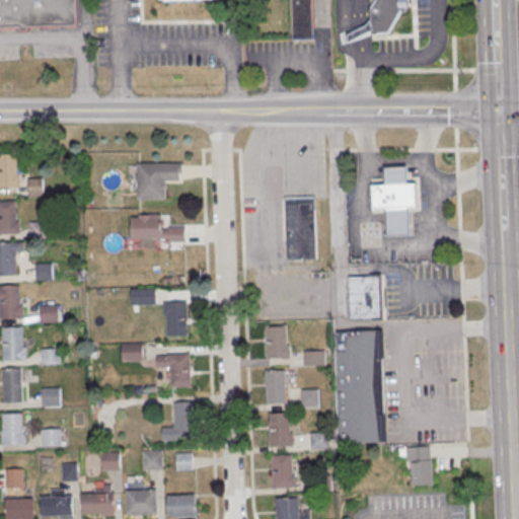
[(76,0),(77,24),(0,26),(0,0),(76,0)]
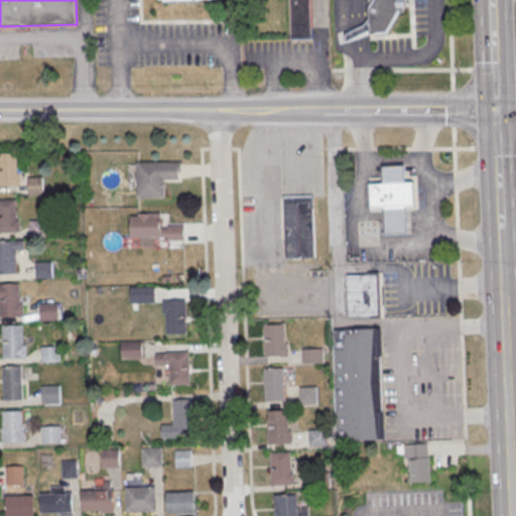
[(289,0),(309,0),(311,41),(291,41),(289,0)]
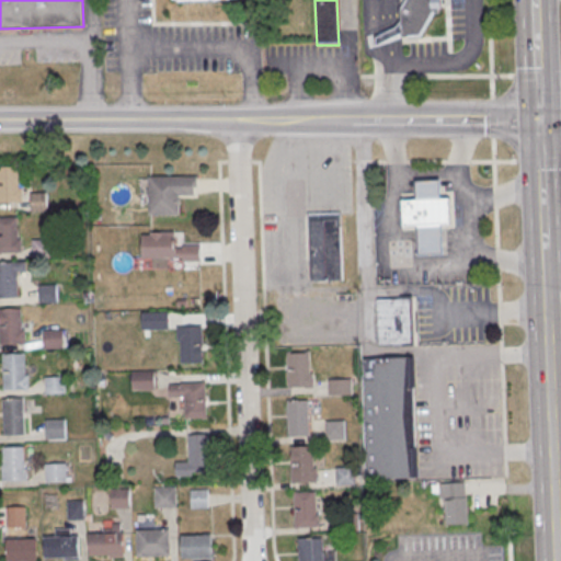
[(377,47),(376,38),(398,29),(403,22),(402,10),(407,0),(439,0),(441,13),(434,14),(423,36),(409,37),(409,35),(402,35),(402,33),(377,47)]
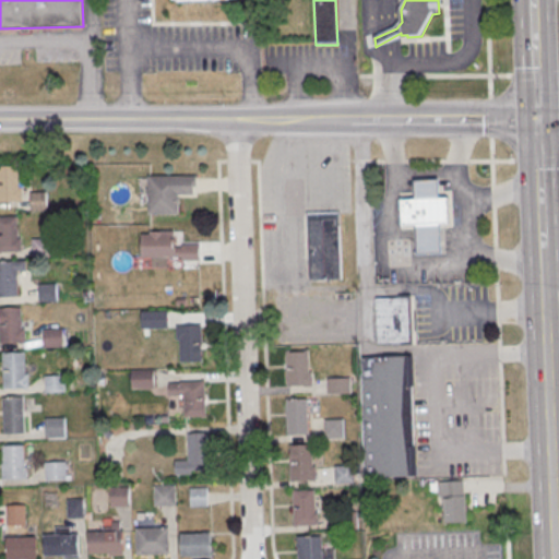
[(0,167),(18,167),(19,188),(22,188),(23,202),(0,202),(0,167)]
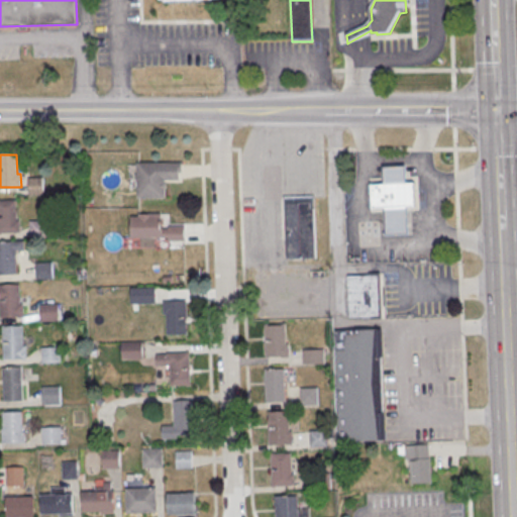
[(136,163),(182,163),(182,172),(179,172),(179,180),(165,180),(165,198),(136,198),(136,163)]
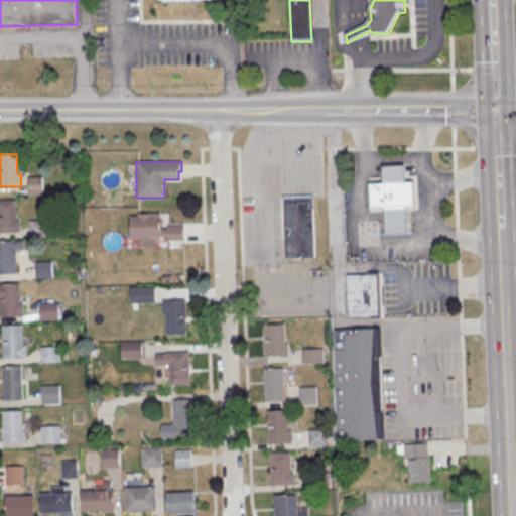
[(383,182),(382,165),(404,164),(405,181),(383,182)]
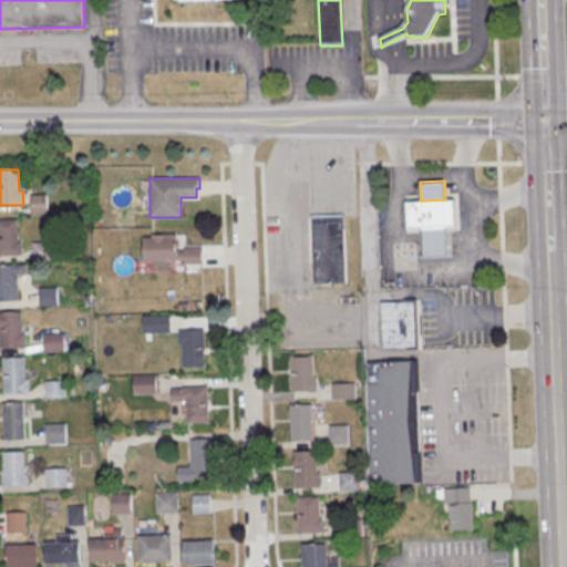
[(30,196),(48,196),(49,215),(31,216),(30,196)]
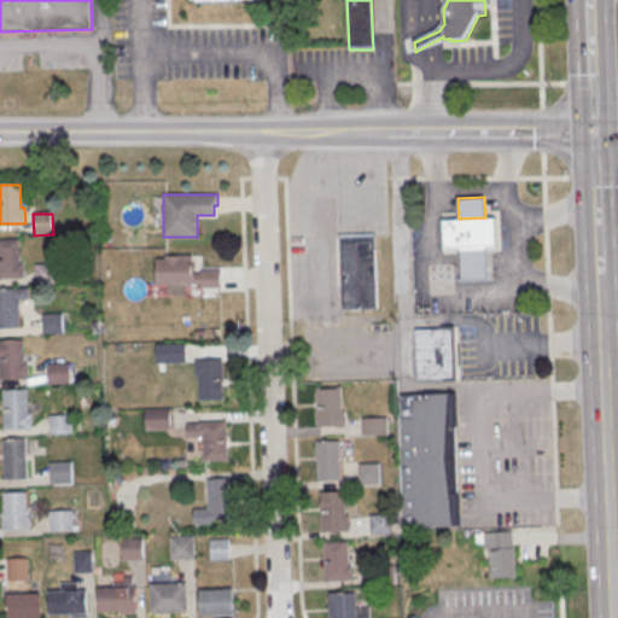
[(460,249),(444,250),(443,220),(459,219),(485,217),(495,217),(496,248),(487,248),(460,249)]
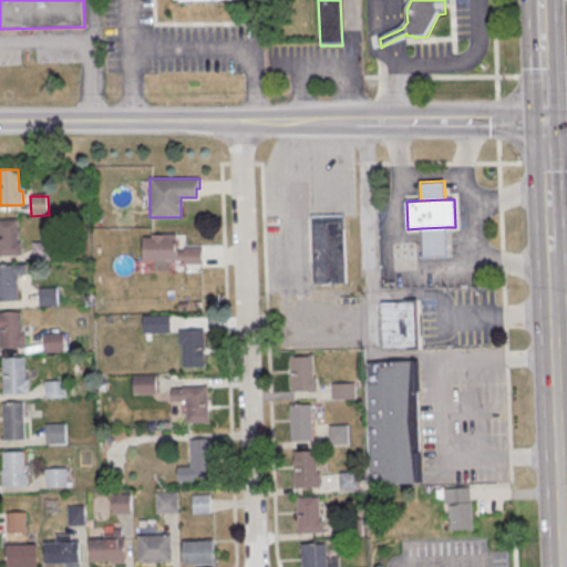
[(311,217),(343,216),(347,285),(315,286),(311,217)]
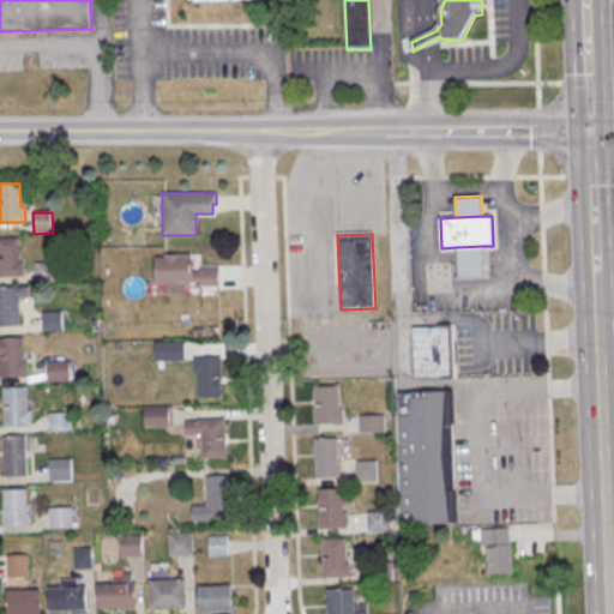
[(0,238),(19,238),(19,262),(24,260),(24,277),(0,277),(0,238)]
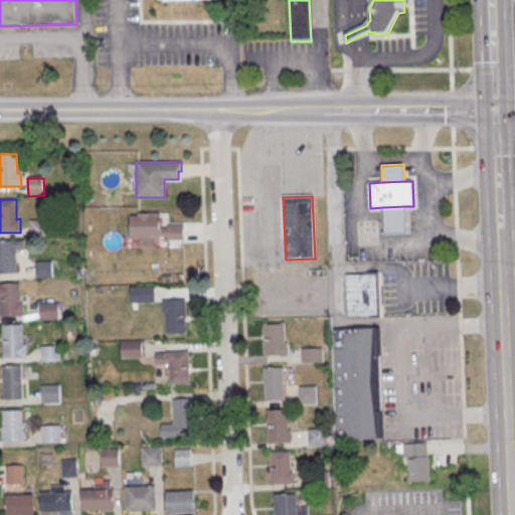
[(405,206),(406,233),(384,234),(383,207),(405,206)]
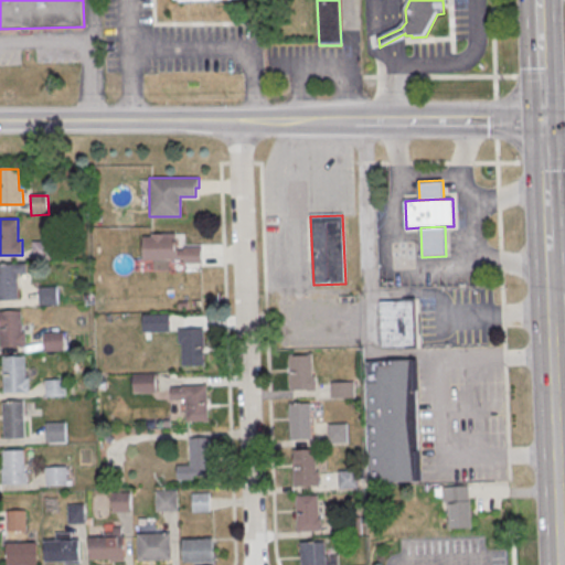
[(142,237),(142,260),(183,260),(183,264),(201,264),(201,247),(183,247),(183,251),(176,251),(176,234),(151,234),(151,237),(142,237)]
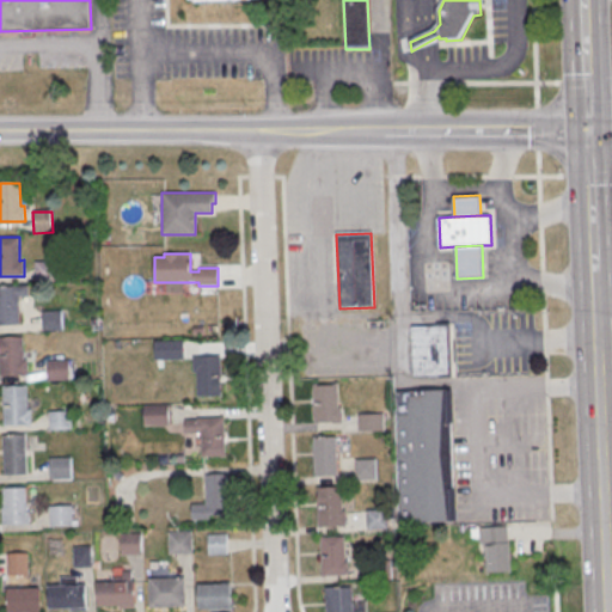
[(35,263),(56,262),(56,283),(36,283),(35,263)]
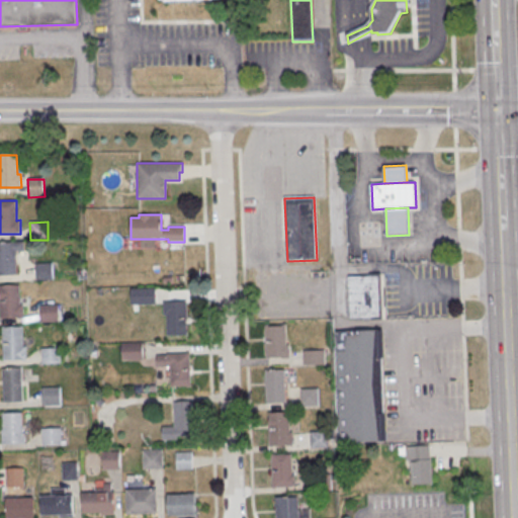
[(0,242),(0,276),(16,276),(16,251),(23,251),(23,242),(0,242)]
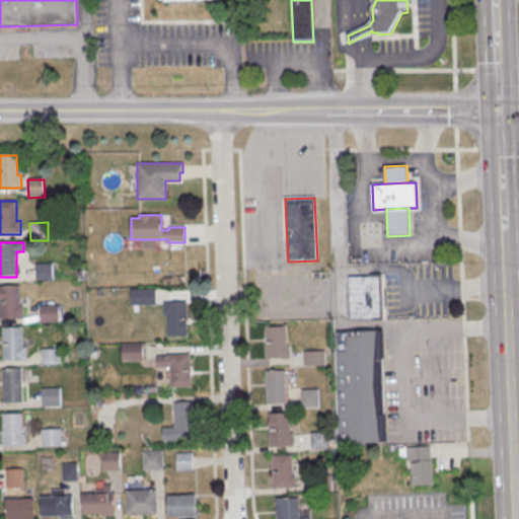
[(34,264),(53,263),(54,281),(35,282),(34,264)]
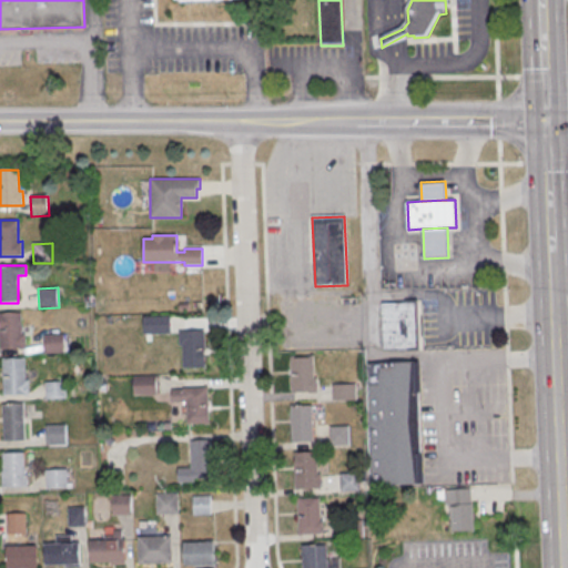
[(382,304),(417,303),(419,348),(384,350),(382,304)]
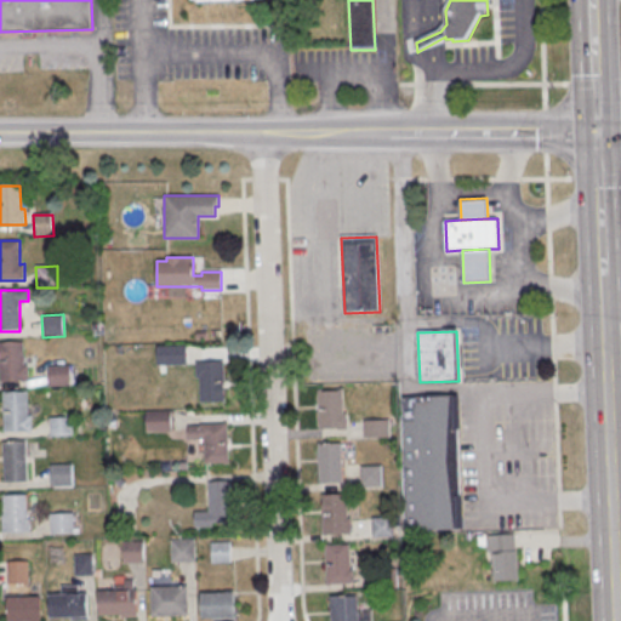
[(0,342),(23,342),(24,365),(28,365),(28,381),(0,382),(0,342)]
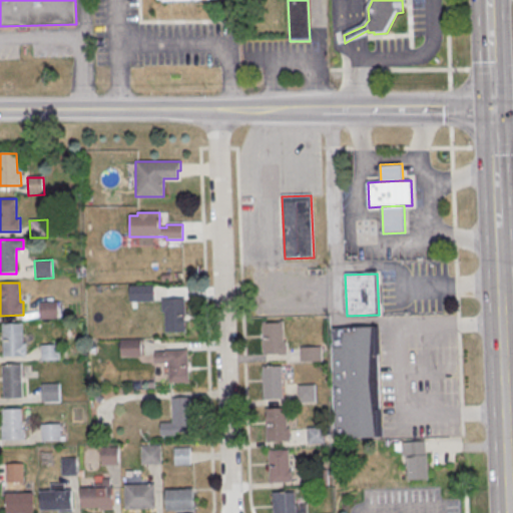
[(128,286),(153,286),(153,302),(128,302),(128,286)]
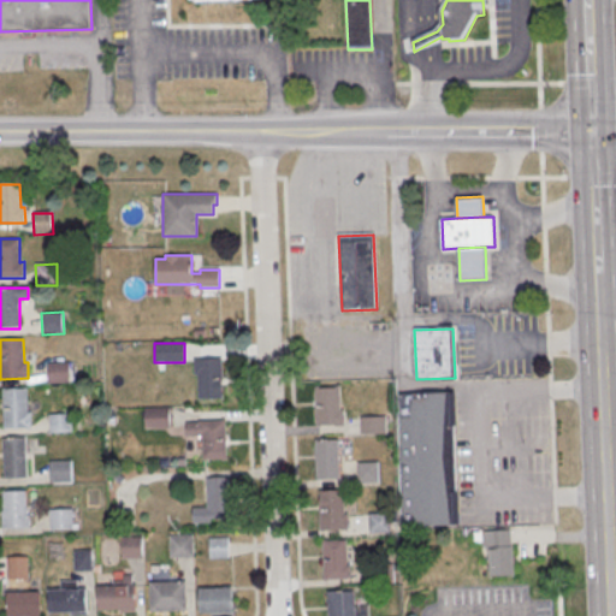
[(194,359),(221,359),(223,400),(197,400),(197,375),(194,375),(194,359)]
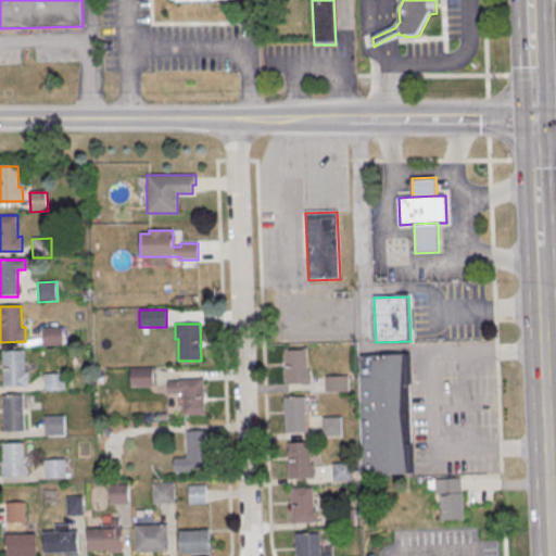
[(42,328),(62,327),(62,346),(43,348),(42,328)]
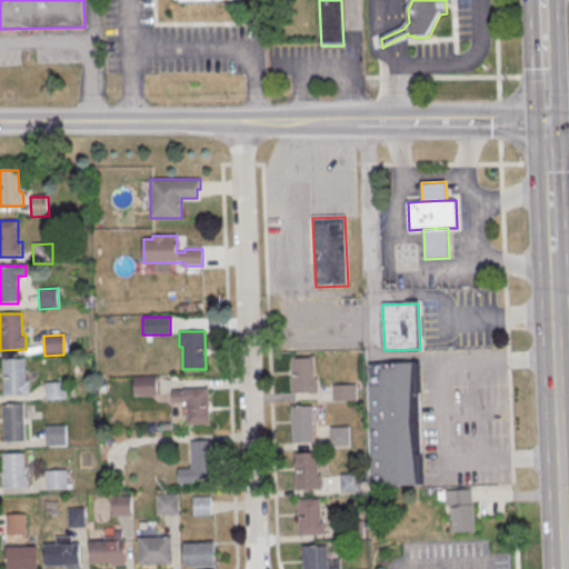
[(290,358),(291,393),(317,392),(317,379),(313,379),(313,357),(290,358)]
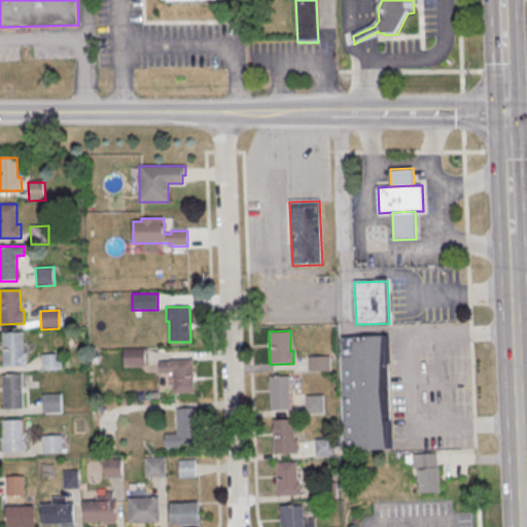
[(1,334),(22,332),(23,353),(26,352),(27,366),(2,366),(1,334)]
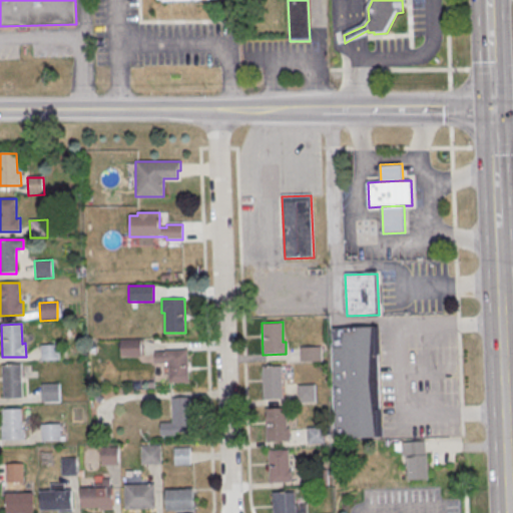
[(331,329),(374,328),(374,356),(378,356),(379,408),(376,408),(377,438),(335,439),(331,329)]
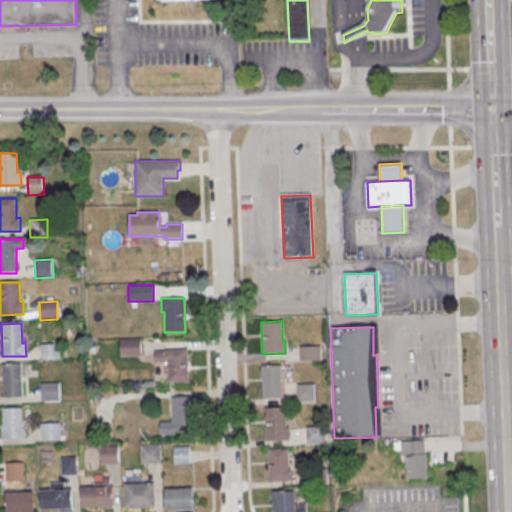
[(120,340),(140,339),(140,355),(120,356),(120,340)]
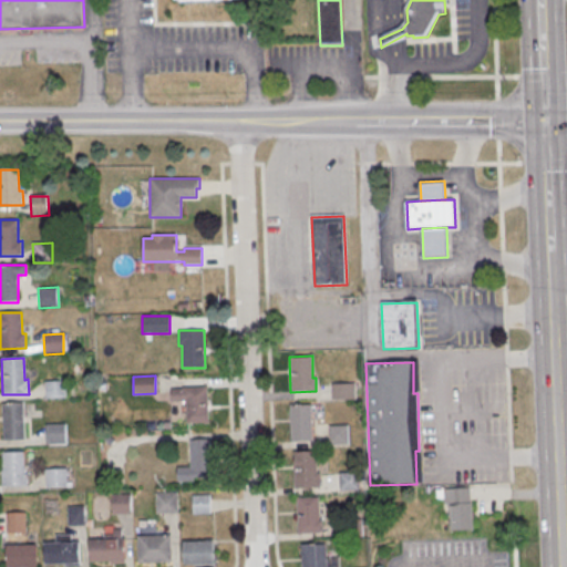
[(45,382),(64,381),(65,399),(45,399),(45,382)]
